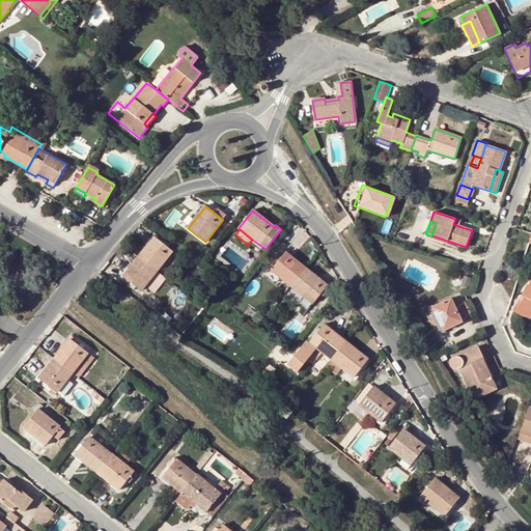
[(155,238),(138,257),(156,271),(171,252),(155,238)]
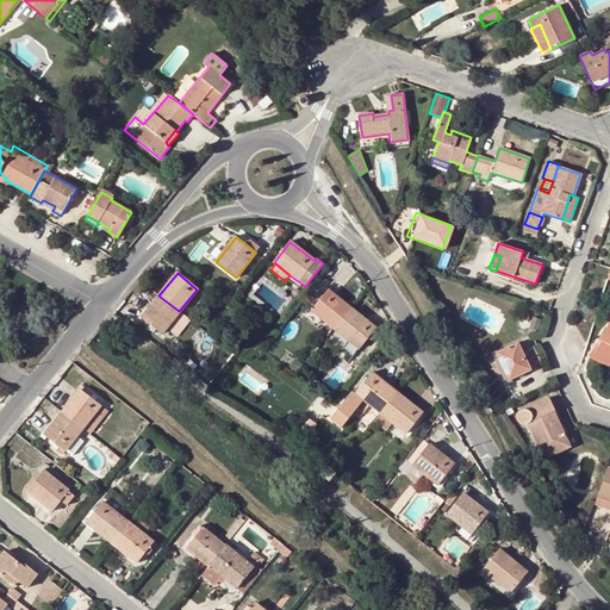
[(311,311),(334,328),(349,309),(328,291),(311,311)]
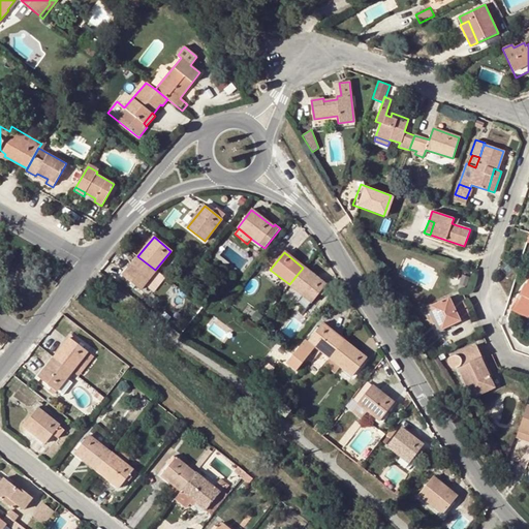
[(161,275),(155,270),(137,256),(122,276),(139,289),(149,279),(154,283),(161,275)]
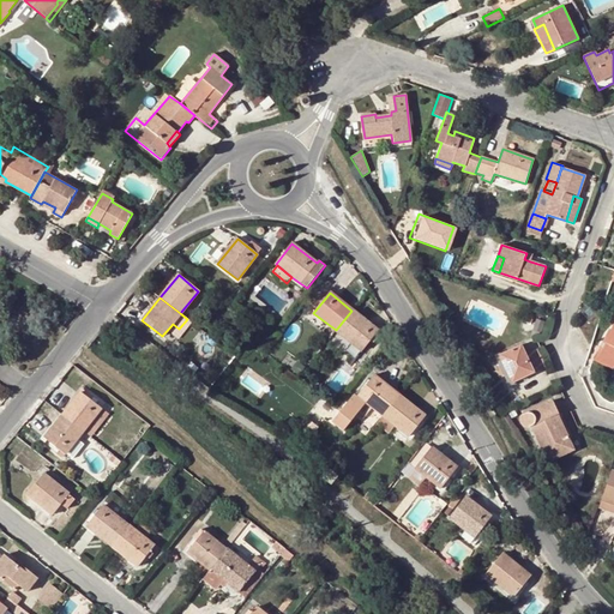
[(378,331),(351,311),(336,330),(361,350),(378,331)]
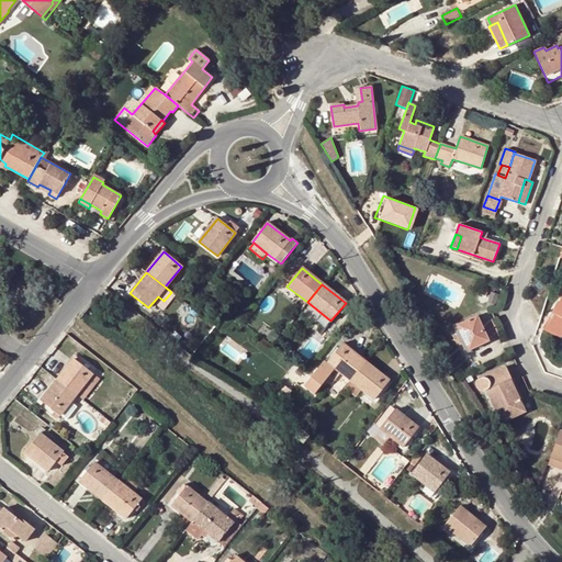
[(481,314),(457,325),(469,350),(486,343),(482,334),(484,333),(481,325),(485,324),(481,314)]
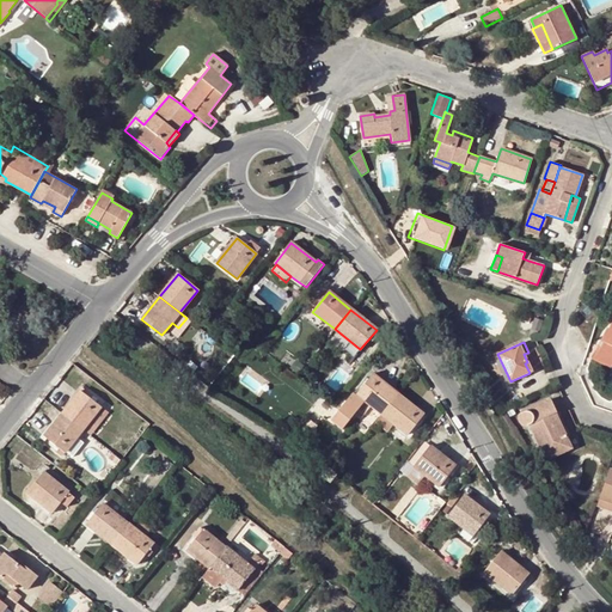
[(611,346),(603,342),(600,347),(611,352),(611,346)]
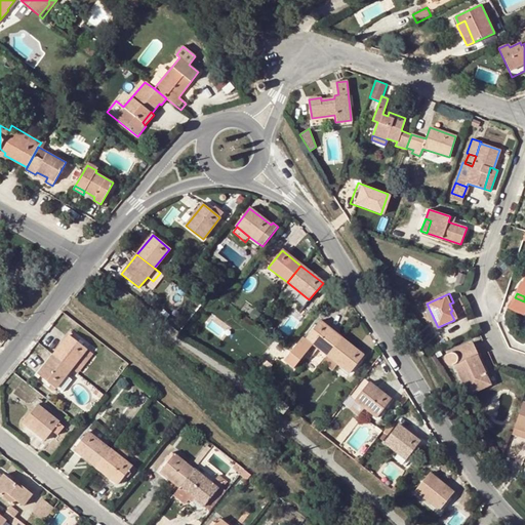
[(524,308),(524,301),(515,297),(510,307),(523,313),(524,308)]
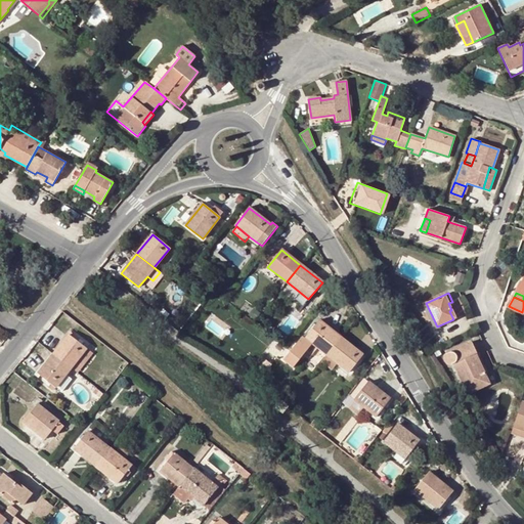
[(317,348),(326,354),(340,338),(319,320),(304,339),(302,337),(284,360),(293,367),(304,353),(309,357),(317,348)]
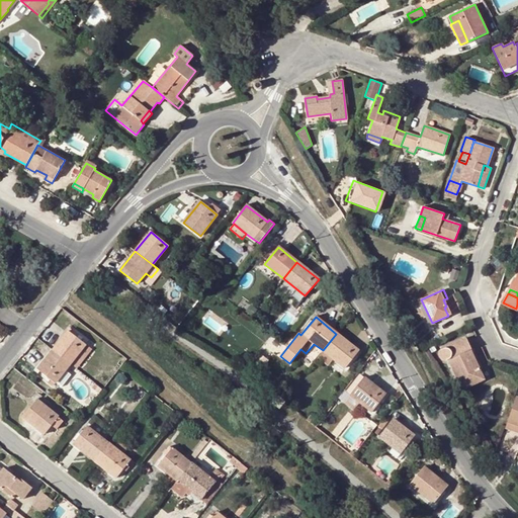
[(38,370),(55,383),(65,371),(85,344),(69,331),(38,370)]
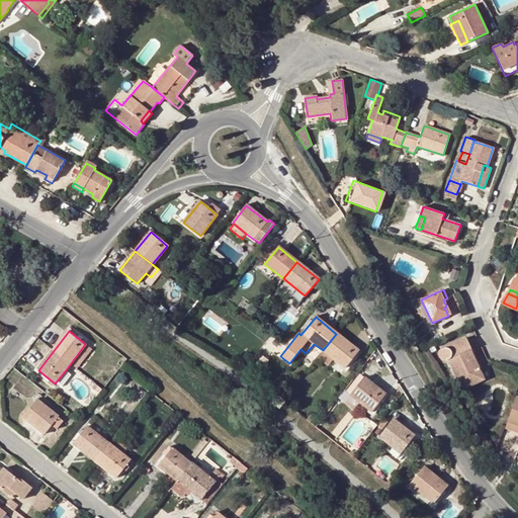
[(352,346),(336,334),(323,350),(346,368),(359,351),(358,351),(359,349),(353,345),(352,346)]
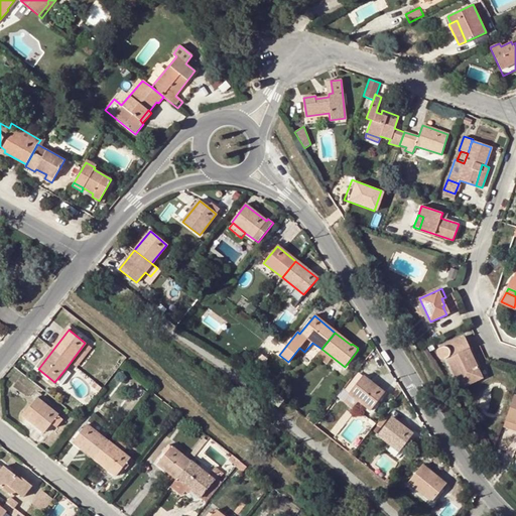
[(469,348),(464,336),(440,347),(438,349),(437,351),(436,354),(437,356),(438,358),(441,359),(443,360),(446,359),(461,388),(482,378),(468,348),(469,348)]
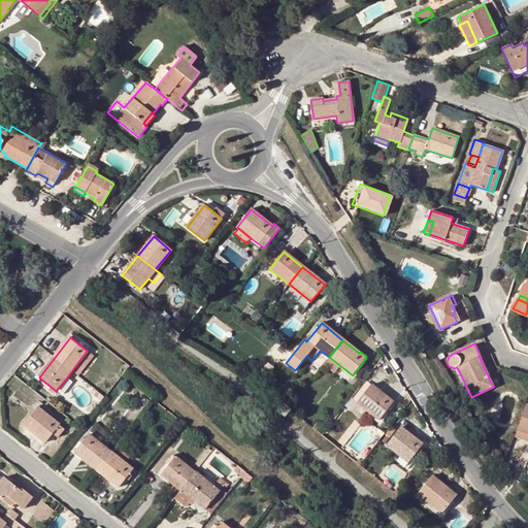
[(66,378),(56,391),(62,395),(71,383),(66,378)]
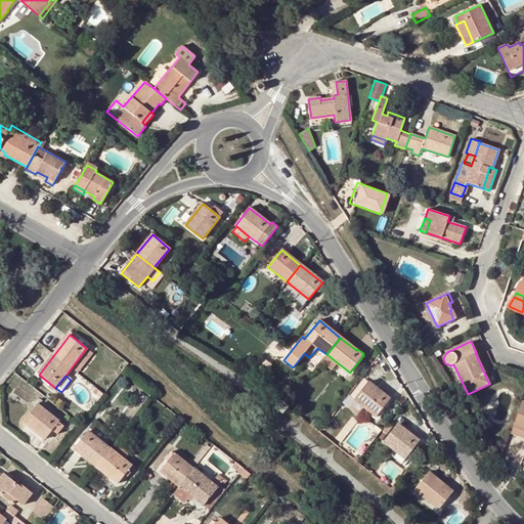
[(367,382),(354,399),(376,416),(390,399),(389,398),(390,397),(385,393),(384,394),(367,382)]
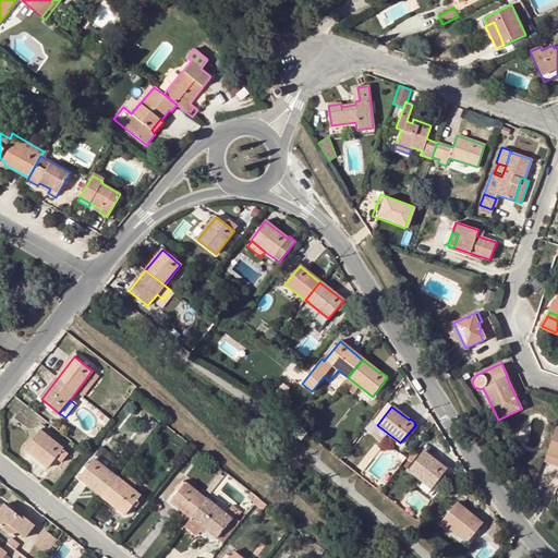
[(299,427),(293,435),(301,441),(306,433),(299,427)]
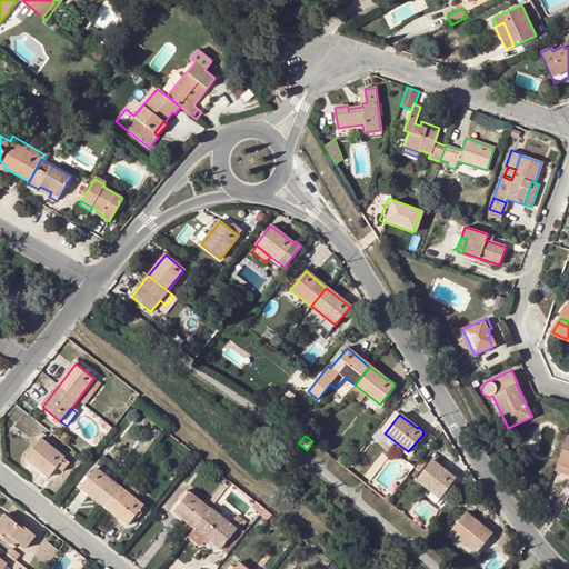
[(568,436),(566,436),(557,463),(568,467),(568,436)]
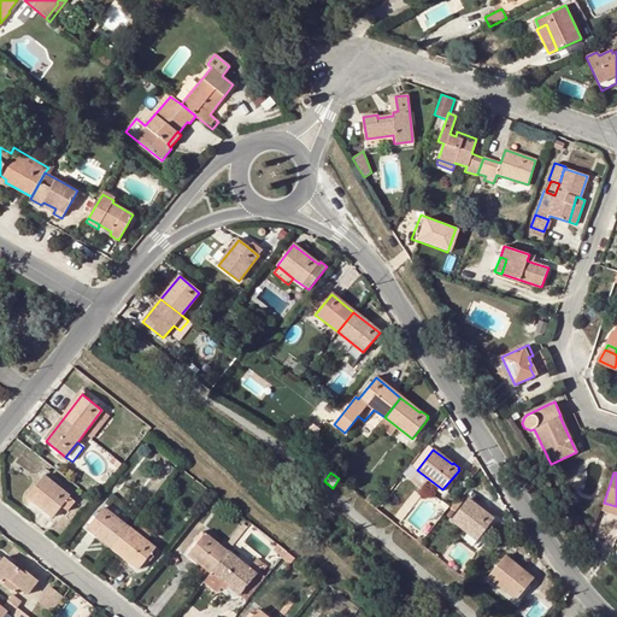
[(45,477),(28,498),(53,518),(62,507),(68,511),(76,503),(45,477)]
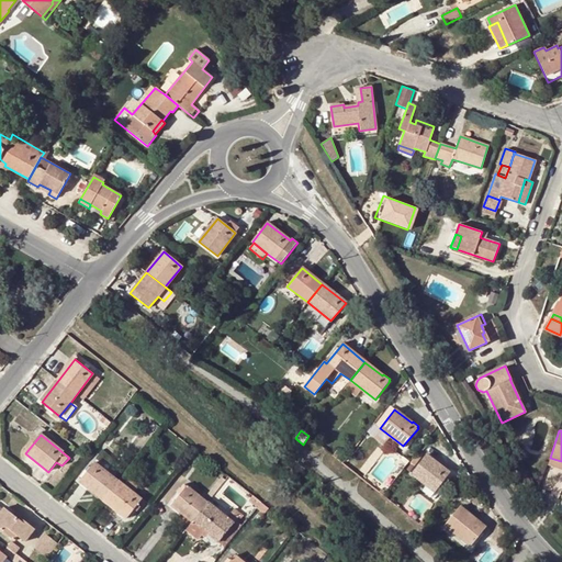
[(336,451),(333,456),(343,463),(346,459),(336,451)]
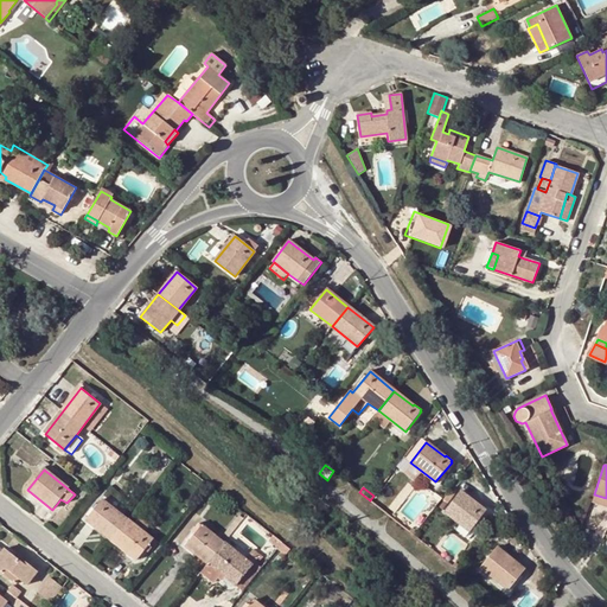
[(459,491),(445,511),(470,530),(485,511),(459,491)]
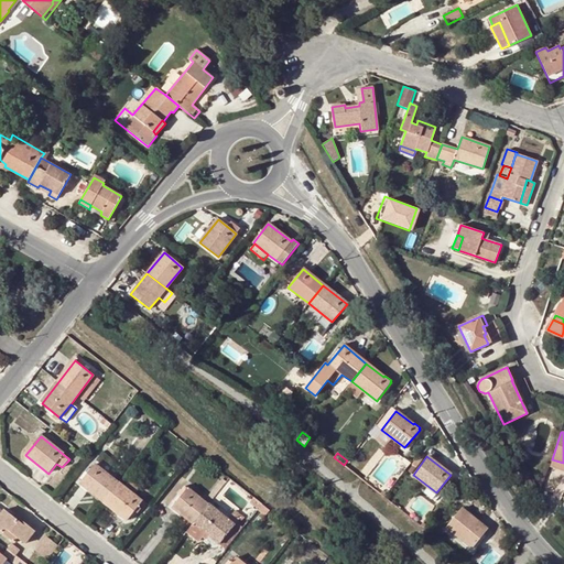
[(563,463),(552,459),(550,466),(563,470),(563,463)]
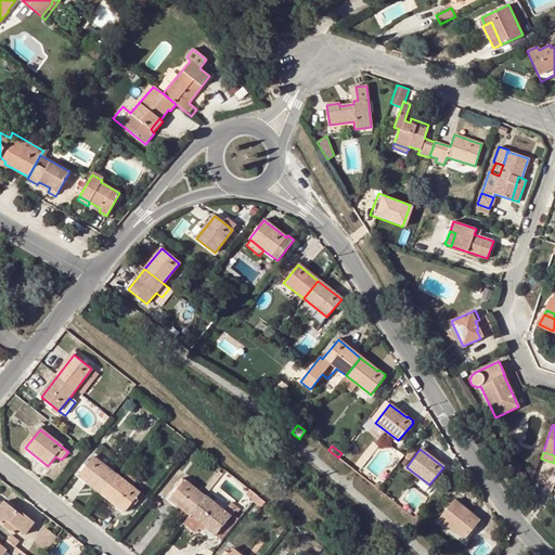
[(79,476),(101,493),(116,476),(93,457),(79,476)]
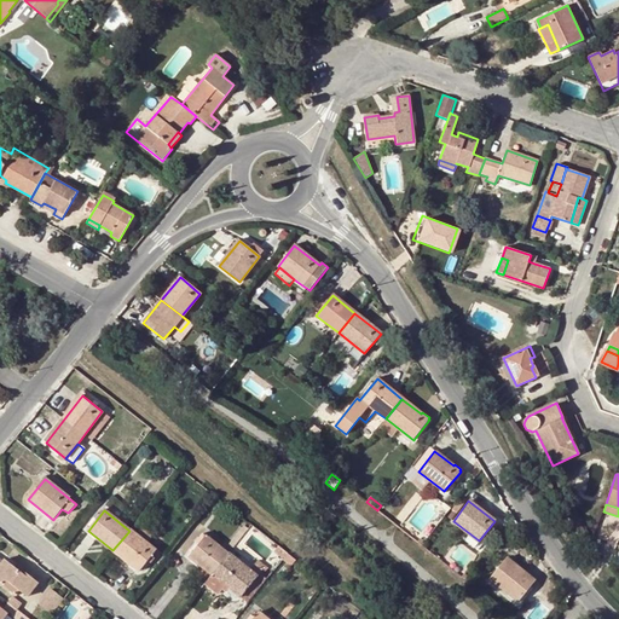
[(152,537),(143,528),(136,537),(146,544),(152,537)]
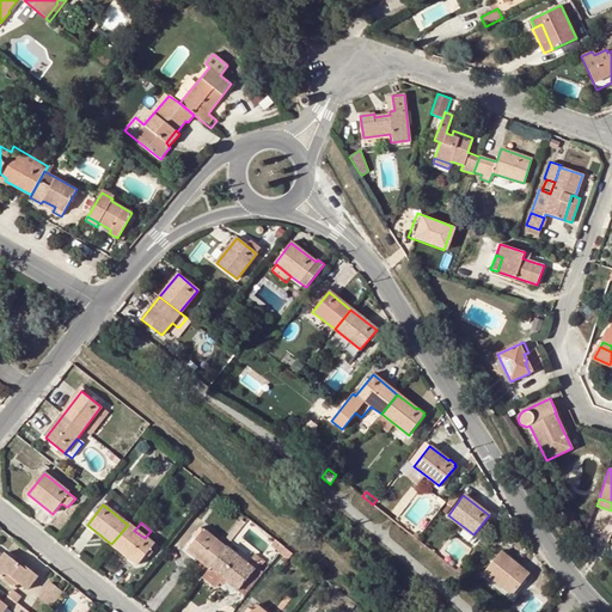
[(128,525),(111,544),(138,565),(153,545),(145,538),(134,531),(128,525)]
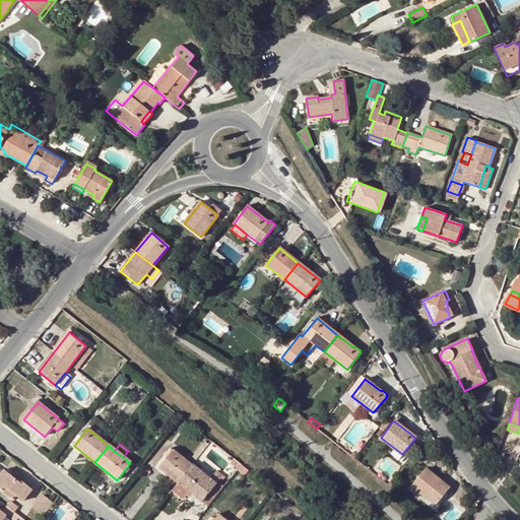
[(159,468),(178,483),(192,467),(173,452),(159,468)]
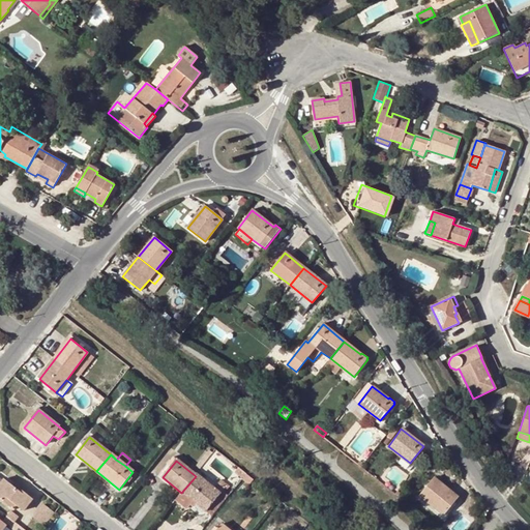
[(246,475),(239,469),(235,474),(242,479),(246,475)]
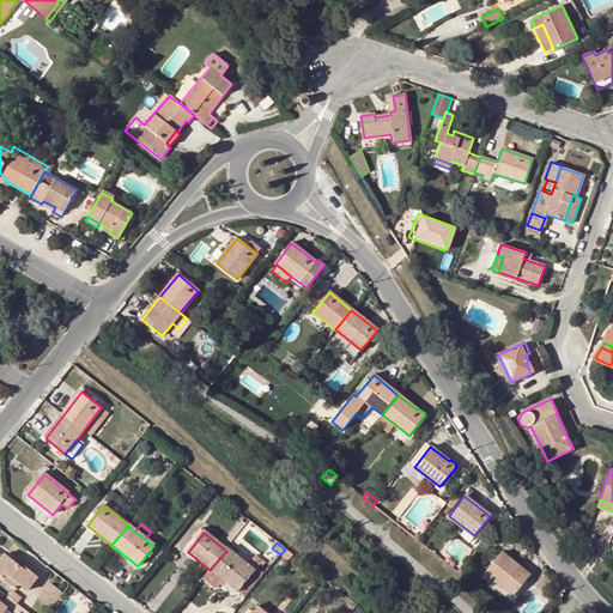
[(226,551),(210,570),(202,580),(216,589),(220,584),(223,581),(226,584),(238,593),(259,566),(263,562),(258,556),(248,565),(228,550),(226,551)]
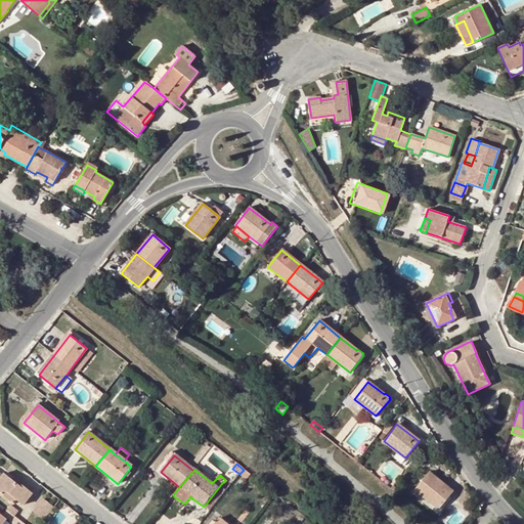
[(428,473),(415,489),(438,509),(452,491),(428,473)]
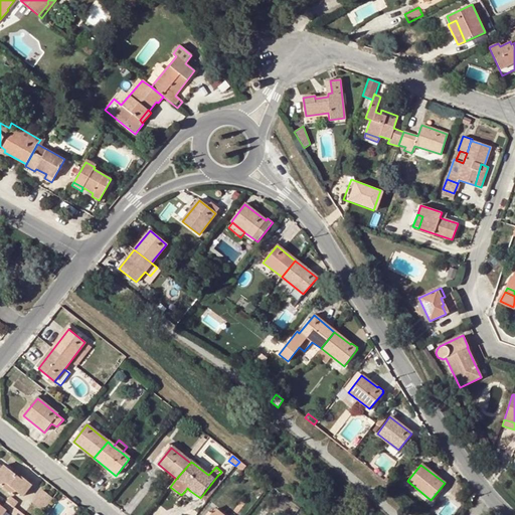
[(0,472),(0,484),(14,496),(17,493),(23,497),(32,486),(17,474),(16,476),(4,466),(3,468),(0,472)]
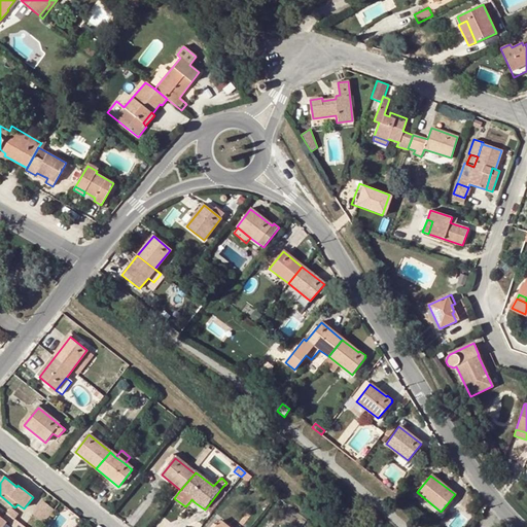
[(229,493),(222,487),(205,510),(211,515),(229,493)]
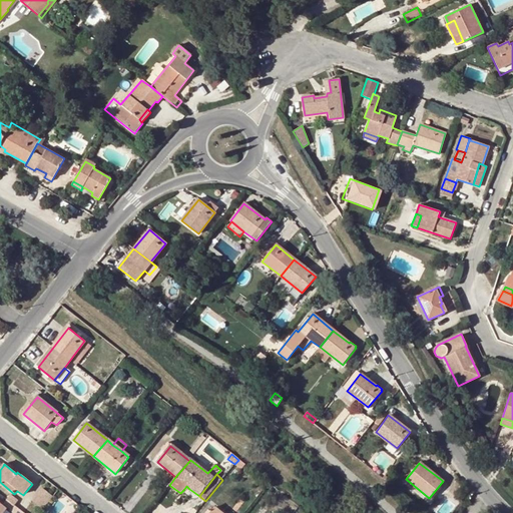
[(46,488),(35,501),(44,508),(54,495),(46,488)]
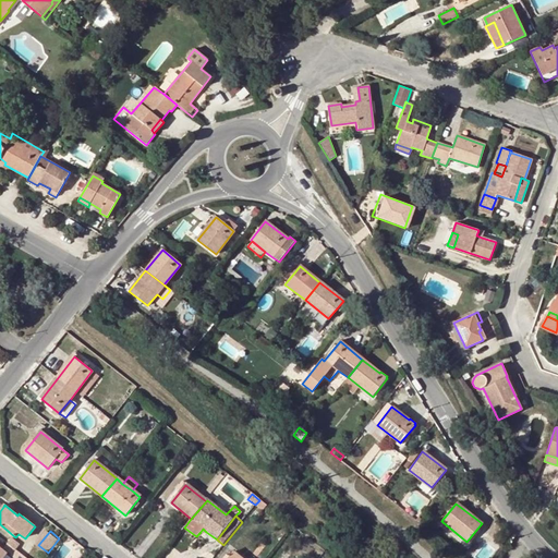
[(12,538),(9,543),(17,550),(21,545),(12,538)]
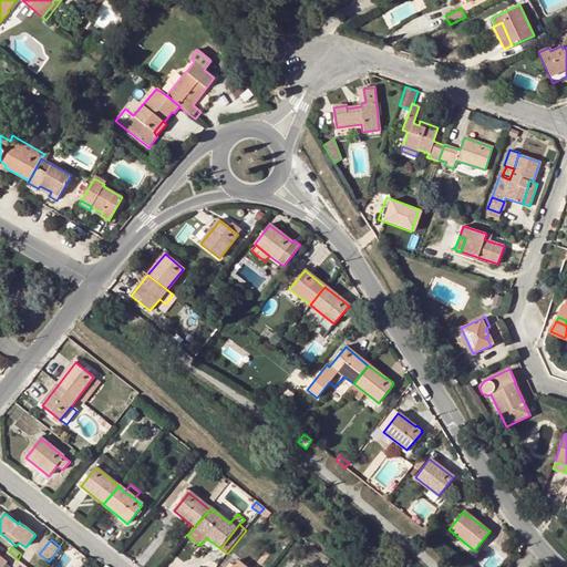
[(18,559),(9,552),(4,558),(12,565),(18,559)]
